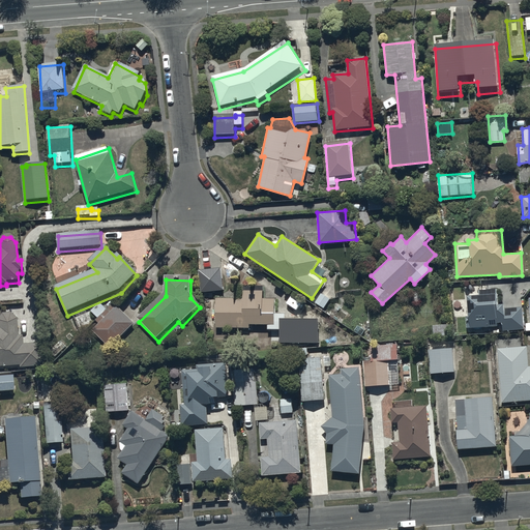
[(496,288),(478,290),(478,295),(467,296),(468,317),(465,318),(466,328),(497,326),(496,323),(502,322),(502,331),(524,329),(522,306),(503,308),(503,303),(497,304),(496,288)]
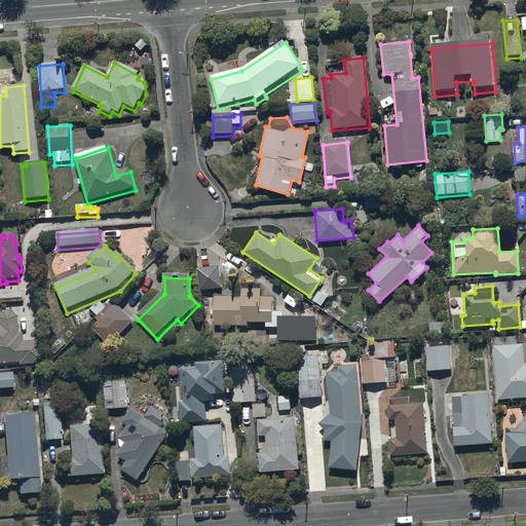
[(328,297),(318,291),(312,300),(322,306),(328,297)]
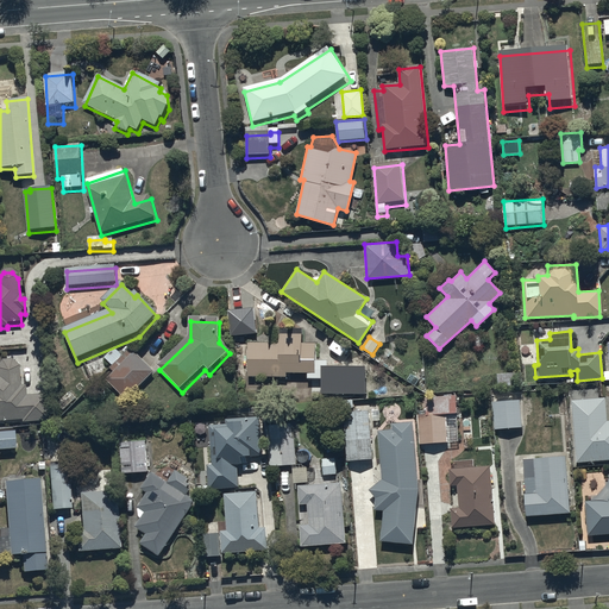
[(280,346),(250,346),(248,380),(288,382),(288,377),(316,378),(318,347),(303,346),(305,339),(280,338),(280,346)]
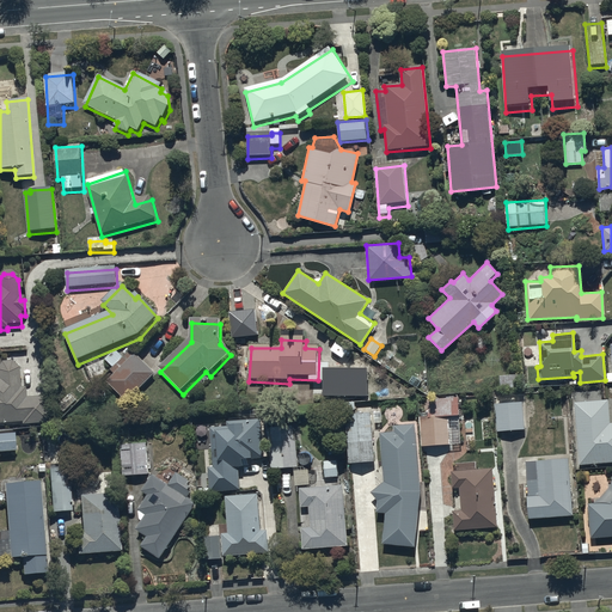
[(124,360),(114,369),(111,373),(115,375),(106,384),(128,405),(155,375),(134,356),(128,363),(124,360)]
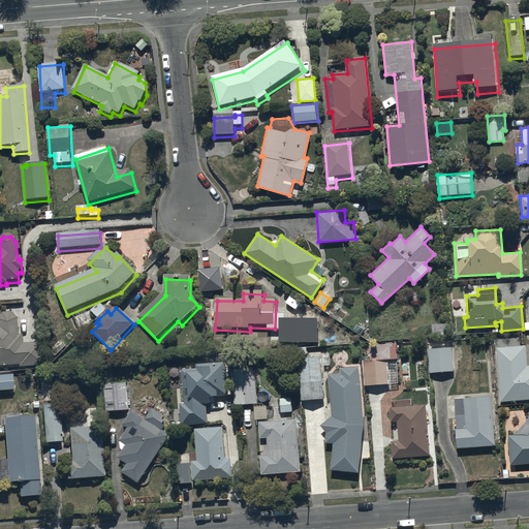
[(0,366),(20,366),(20,367),(44,365),(43,341),(24,342),(23,334),(19,335),(18,317),(11,311),(2,312),(0,314),(0,366)]
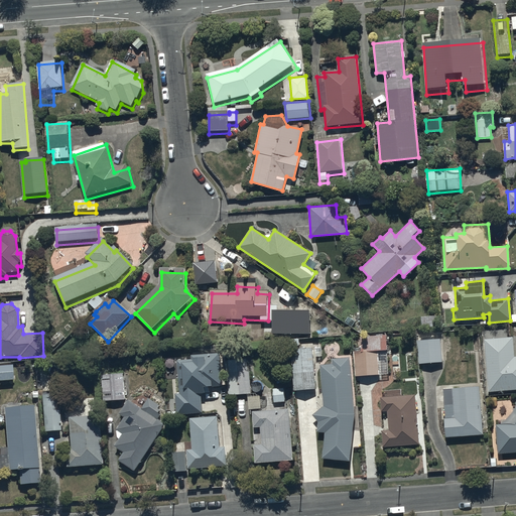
[(272,310),(272,333),(310,334),(310,310),(272,310)]
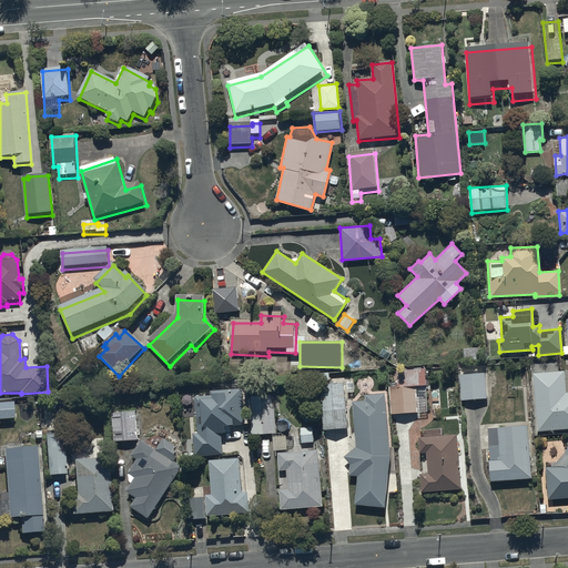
[(483,348),(464,350),(465,363),(484,361),(483,348)]
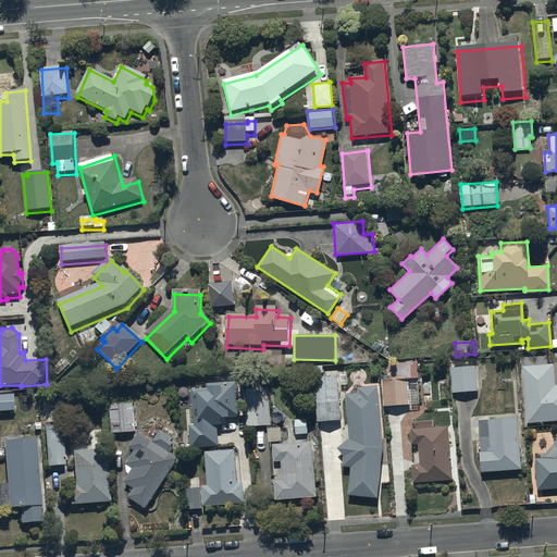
[(381,379),(383,406),(420,404),(418,361),(390,363),(391,379),(381,379)]
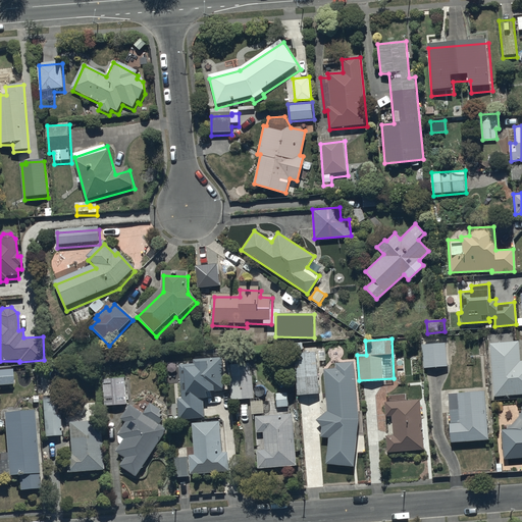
[(421,344),(423,367),(448,366),(446,343),(421,344)]
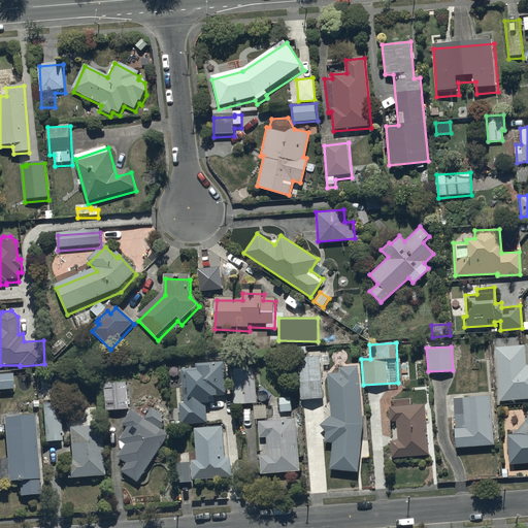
[(526,349),(496,350),(500,404),(527,402),(527,368),(526,349)]
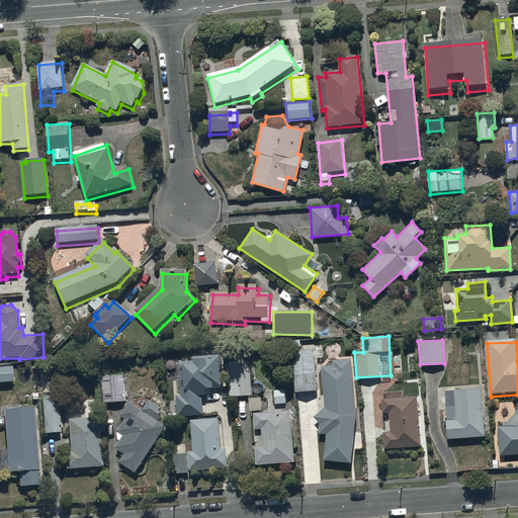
[(314,349),(292,350),(295,392),(317,391),(314,349)]
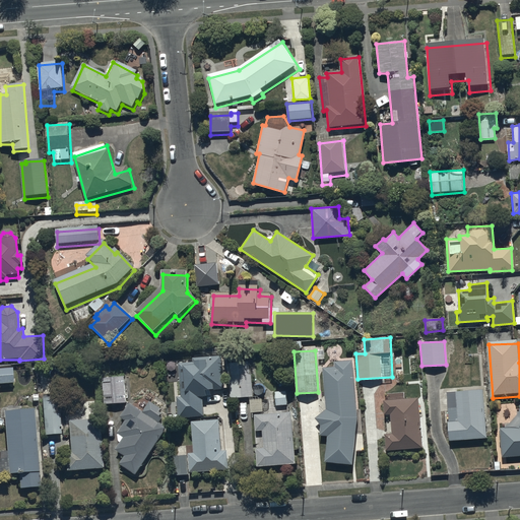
[(220,355),(192,358),(193,362),(178,363),(181,396),(177,397),(179,417),(203,415),(202,396),(210,395),(210,389),(223,388),(220,355)]
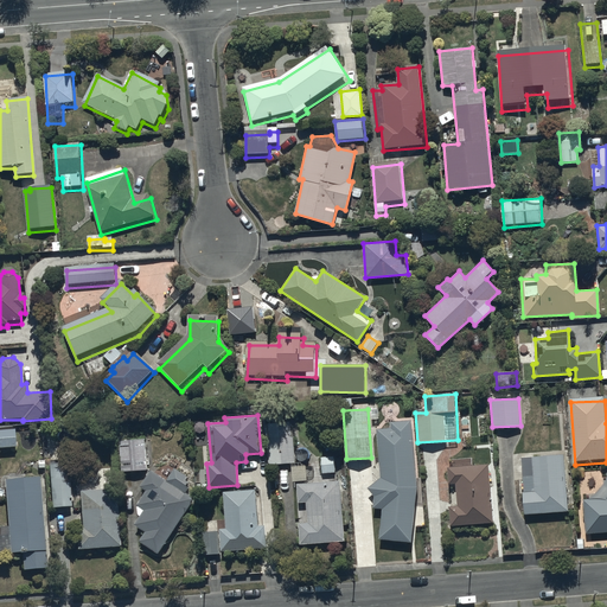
[(390,428),(377,429),(379,477),(369,489),(374,494),(372,509),(382,509),(379,538),(411,541),(416,489),(411,420),(390,421),(390,428)]
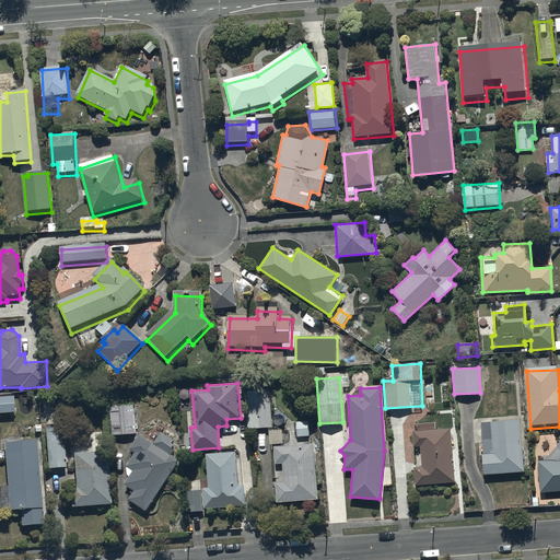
[(269,388),(246,391),(249,429),(272,427),(269,388)]
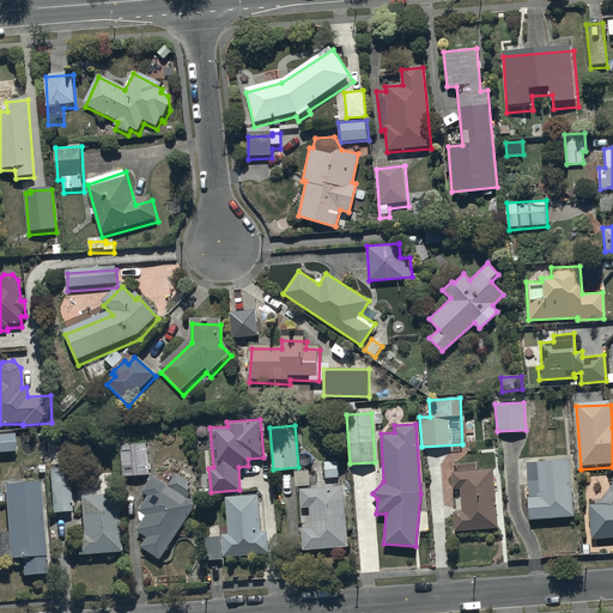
[(0,432),(0,451),(17,450),(16,432),(0,432)]
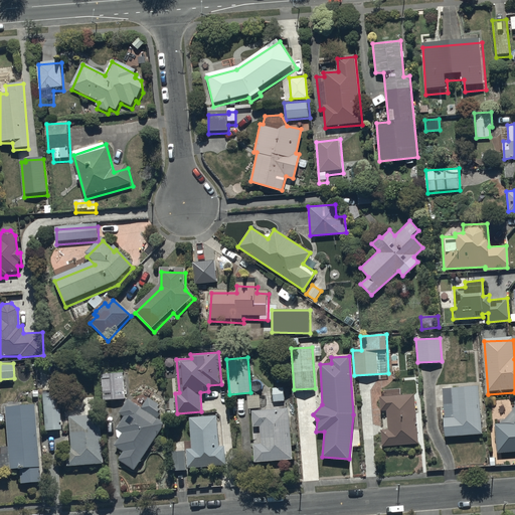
[(123,373),(101,375),(103,401),(125,399),(123,373)]
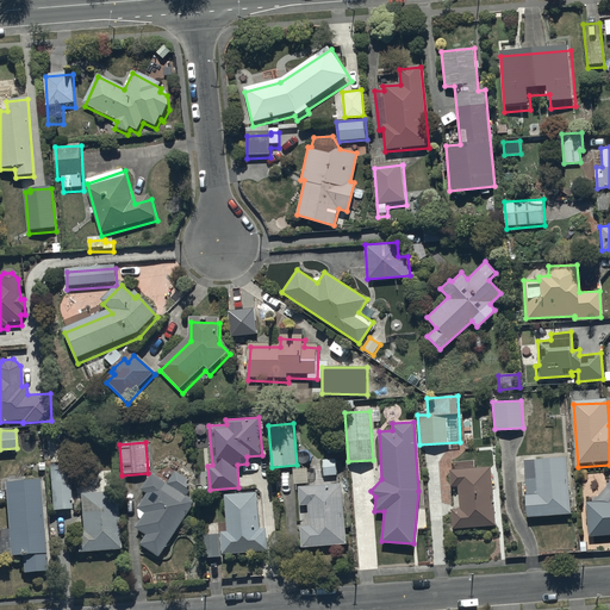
[(571,514),(566,456),(522,459),(527,517),(571,514)]
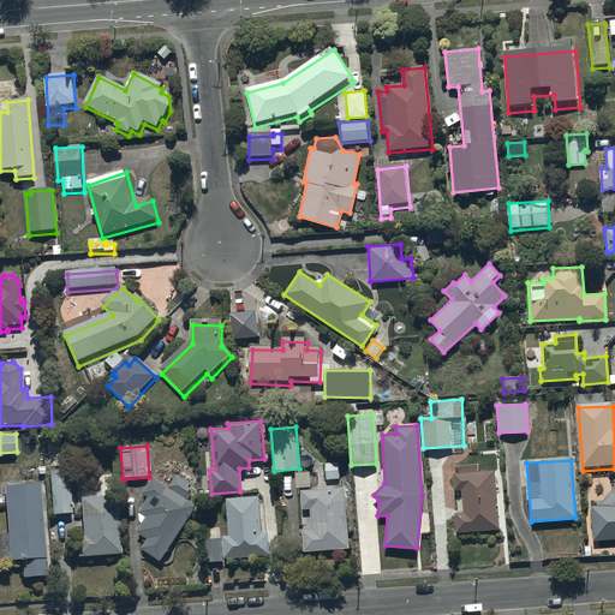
[(338,463),(326,464),(326,479),(339,479),(338,463)]
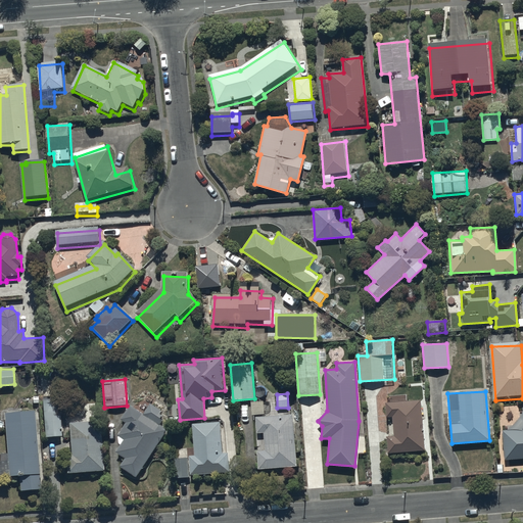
[(59,399),(42,400),(45,437),(62,436),(59,399)]
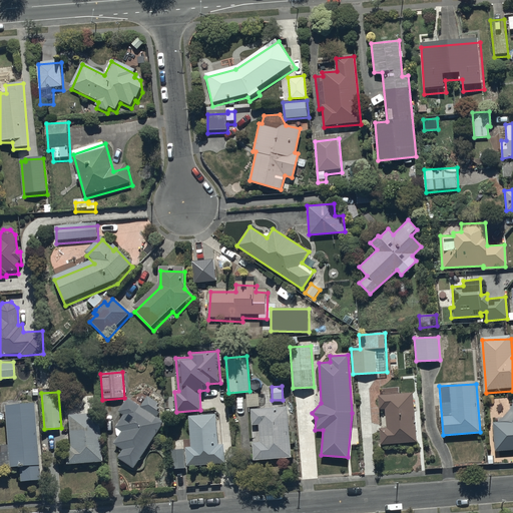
[(413,392),(379,395),(380,410),(385,409),(386,427),(380,428),(381,445),(417,442),(413,392)]
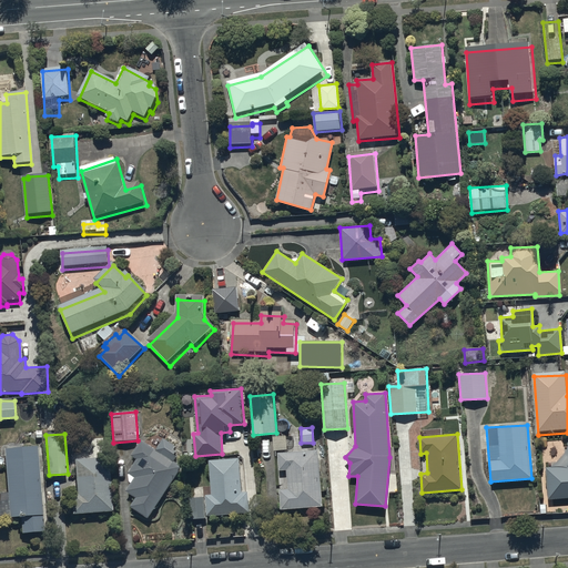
[(272,437),(273,449),(287,448),(286,436),(272,437)]
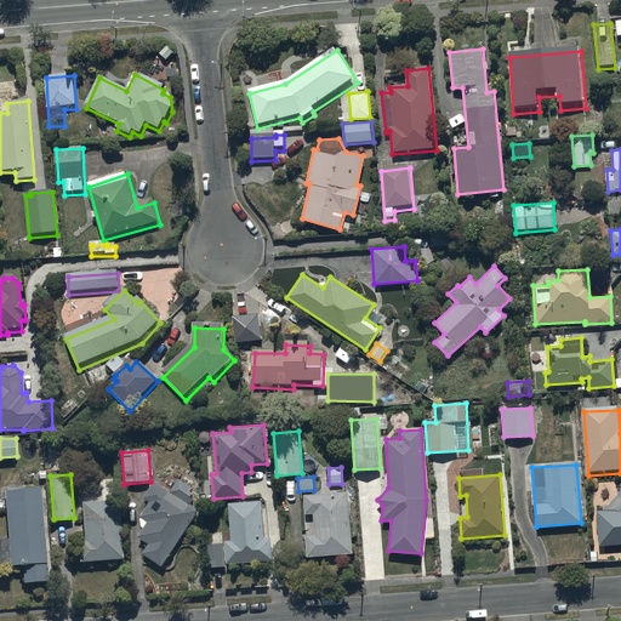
[(169,491),(189,505),(193,500),(189,497),(192,494),(189,493),(192,489),(177,479),(169,491)]
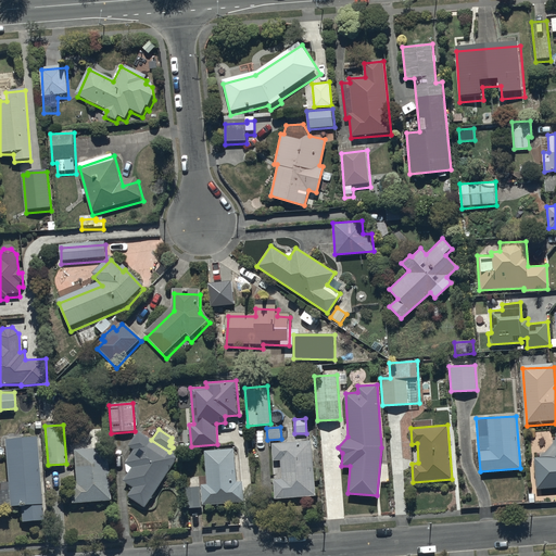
[(151,440),(137,431),(127,445),(133,450),(124,463),(131,467),(123,480),(133,487),(126,495),(143,507),(177,457),(169,452),(151,440)]
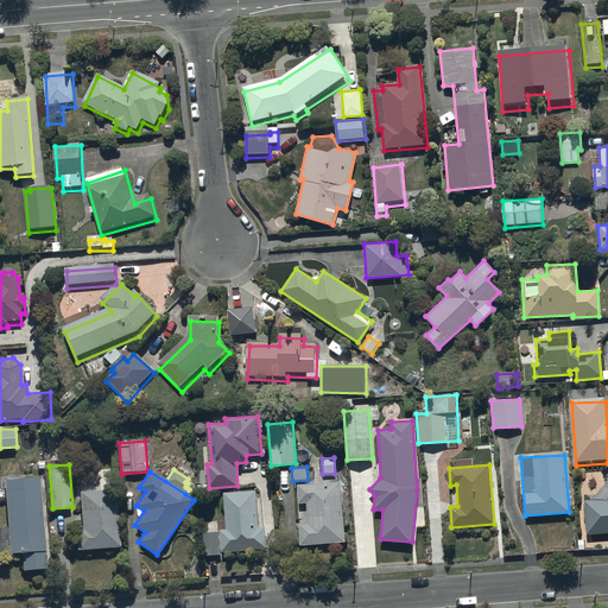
[(40,477),(5,480),(11,553),(23,553),(24,570),(48,569),(40,477)]
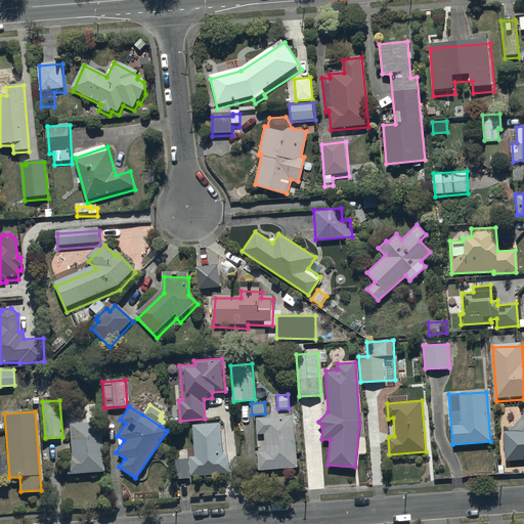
[(523,462),(523,411),(508,435),(505,435),(507,464),(523,462)]
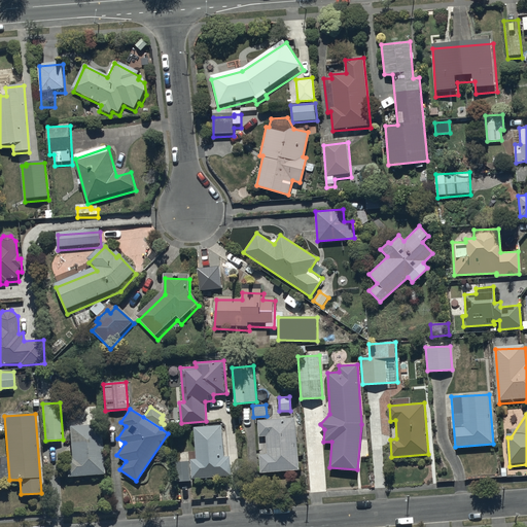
[(296,421),(258,423),(259,440),(267,440),(268,457),(260,457),(261,476),(300,472),(296,421)]
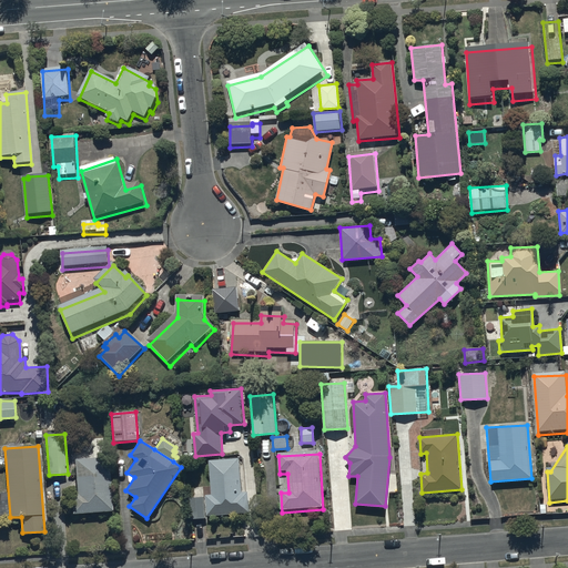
[(109,457),(75,459),(78,494),(72,495),(73,514),(113,511),(109,457)]
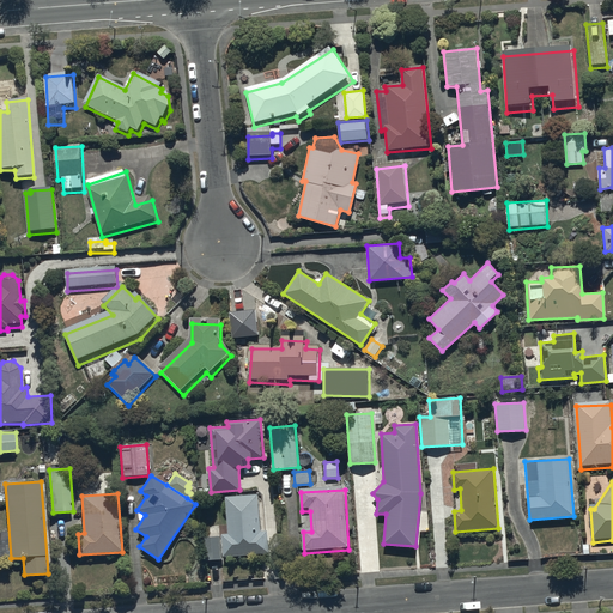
[(258,495),(225,497),(228,534),(220,534),(223,557),(268,553),(266,530),(260,530),(258,495)]
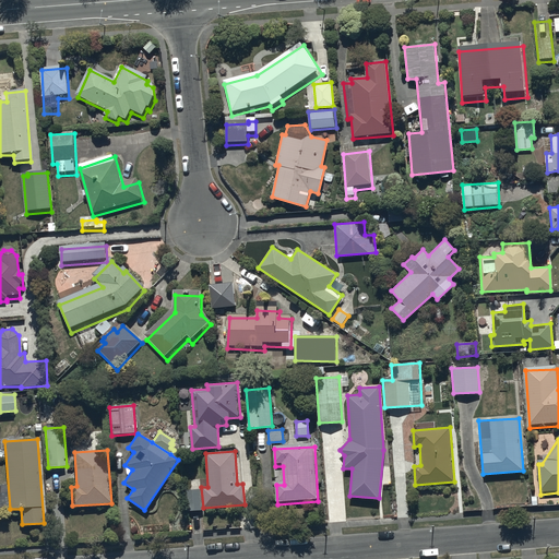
[(201,489),(186,490),(187,511),(202,510),(201,489)]
